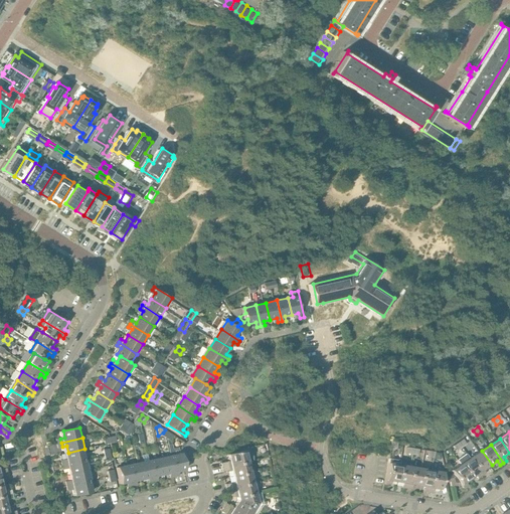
[(66,464),(87,459),(85,449),(68,453),(69,459),(65,460),(66,464)]
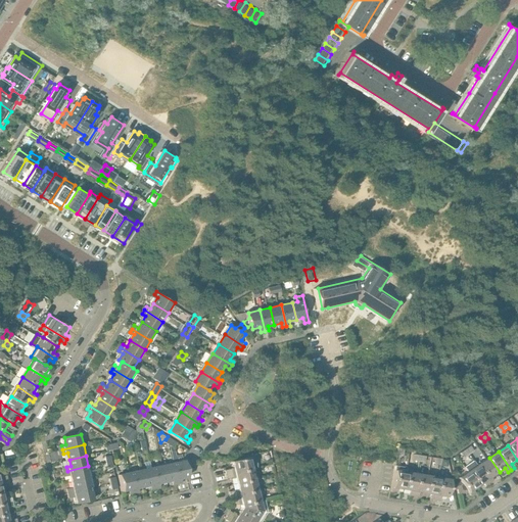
[(255,468),(262,467),(260,460),(259,458),(256,457),(254,457),(236,461),(237,467),(229,469),(230,474),(255,468)]
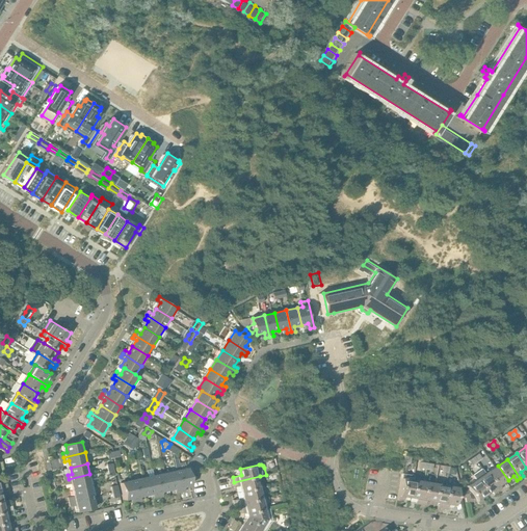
[(498,466),(489,472),(502,490),(504,488),(502,484),(508,480),(498,466)]
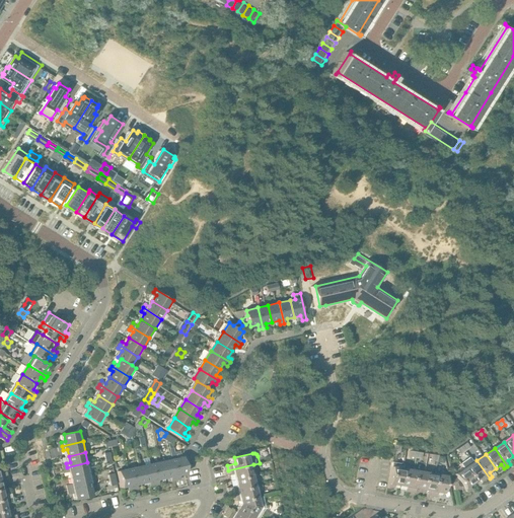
[(186,456),(174,458),(179,479),(184,478),(182,474),(190,472),(186,456)]
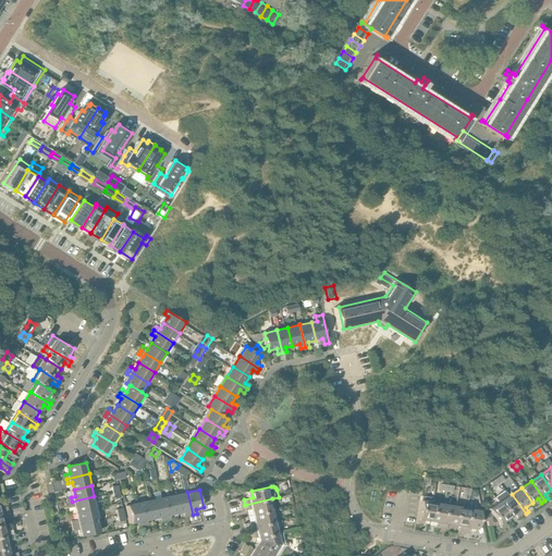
[(187,492),(175,495),(180,513),(187,511),(188,516),(193,515),(187,492)]
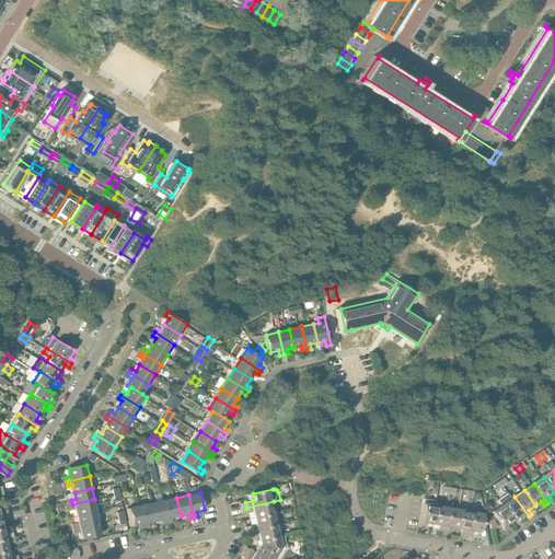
[(515,497),(505,504),(516,520),(522,515),(524,519),(529,516),(515,497)]
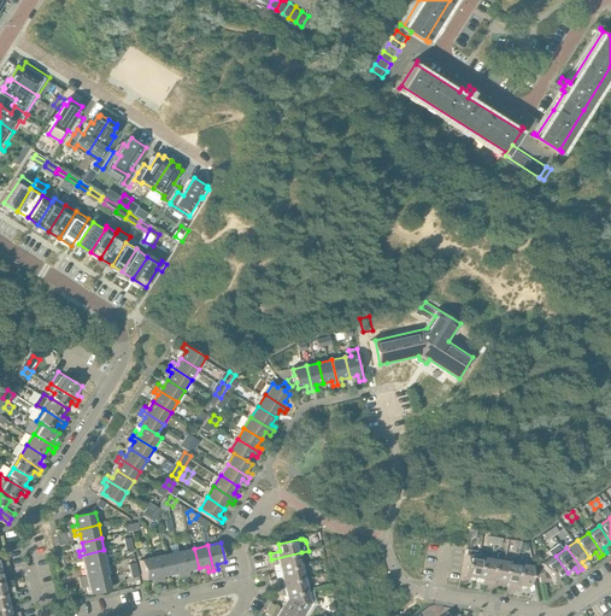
[(194,549),(182,551),(188,576),(193,575),(192,570),(199,568),(194,549)]
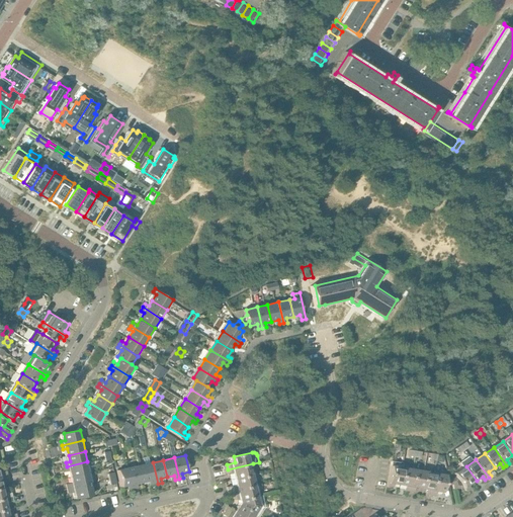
[(73,476),(90,472),(87,461),(67,466),(67,470),(72,469),(73,476)]
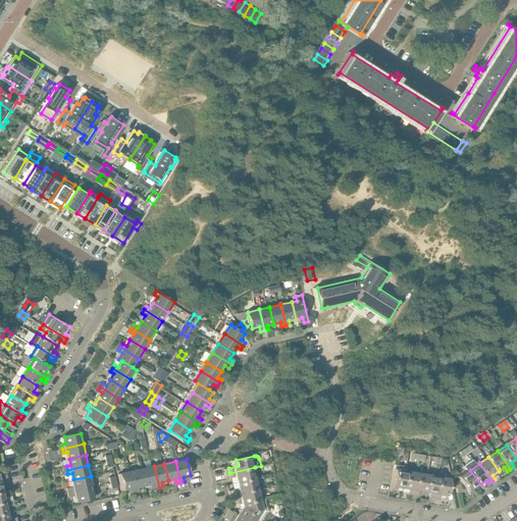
[(159,487),(154,466),(144,468),(147,485),(154,483),(155,488),(159,487)]
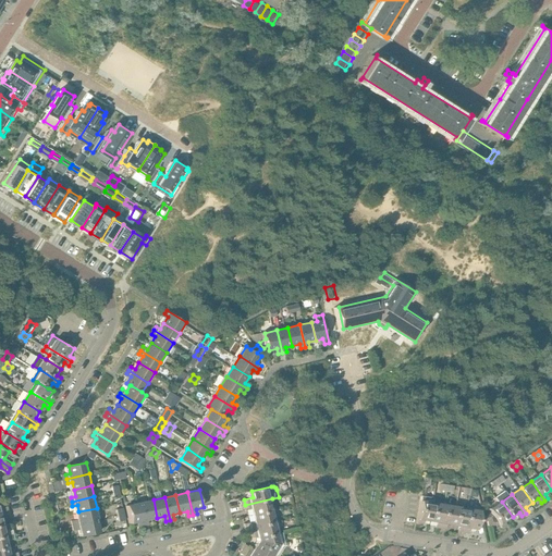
[(274,510),(272,498),(245,505),(246,509),(255,507),(257,514),(274,510)]
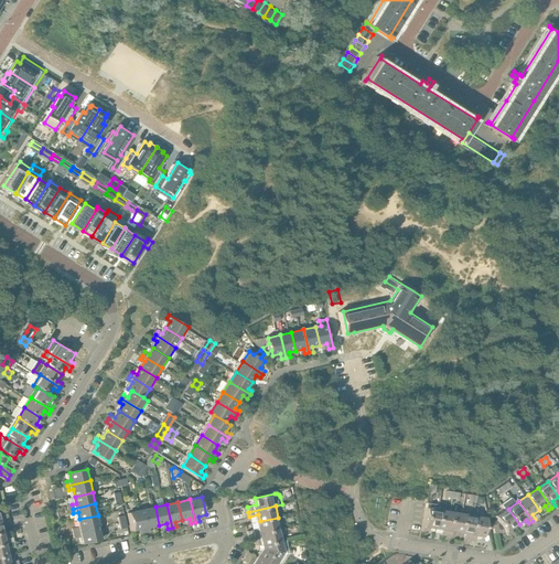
[(156,507),(143,510),(149,533),(152,532),(151,527),(159,525),(156,507)]
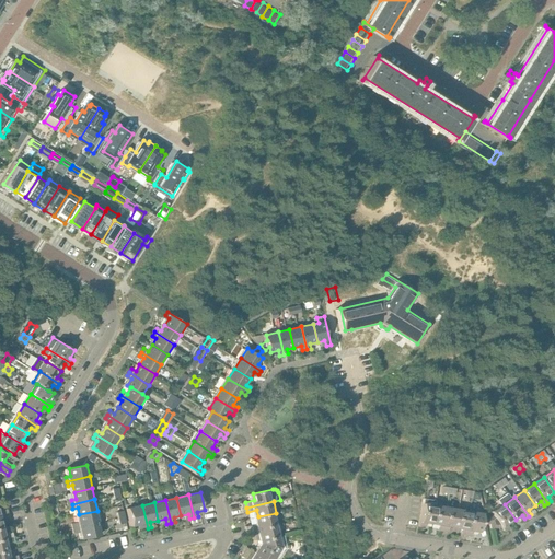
[(0,515),(12,513),(11,508),(1,510),(0,503),(0,515)]
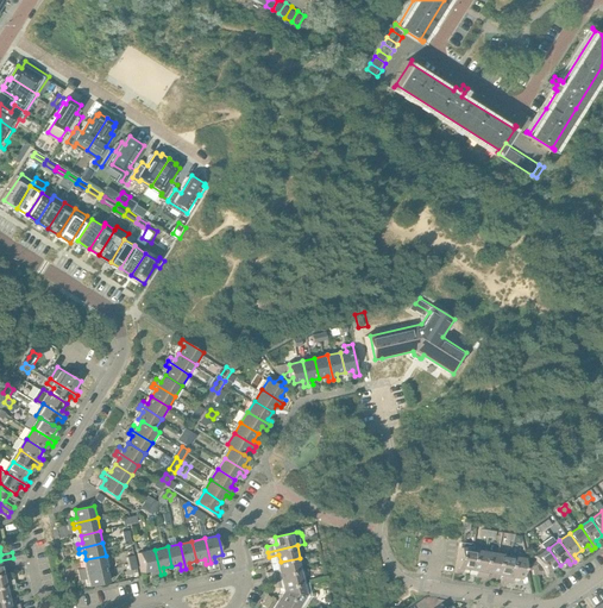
[(477,550),(464,547),(459,572),(464,574),(465,568),(472,569),(477,550)]
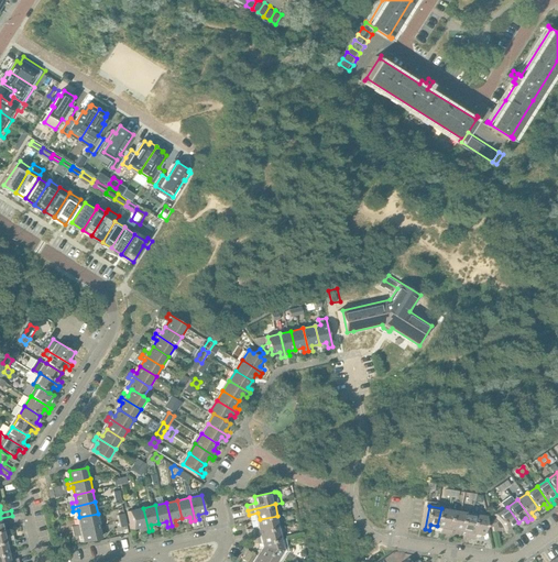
[(498,514),(501,518),(495,519),(498,526),(499,531),(507,529),(511,533),(515,530),(512,527),(518,522),(507,507),(498,514)]
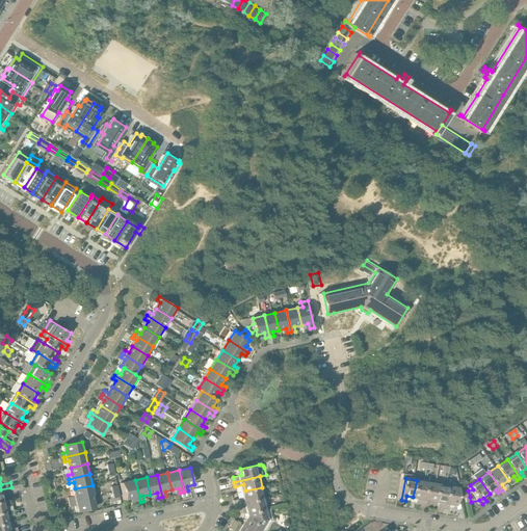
[(140,502),(135,480),(124,482),(128,500),(135,498),(136,503),(140,502)]
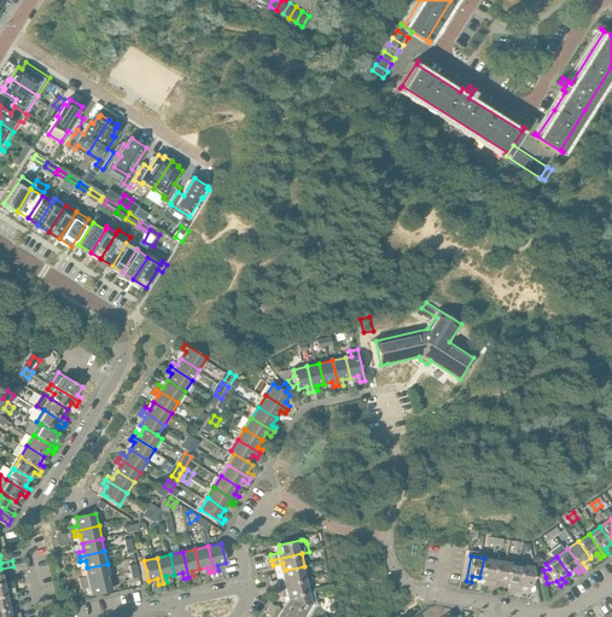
[(497,559),(484,558),(479,577),(489,578),(488,585),(493,586),(497,559)]
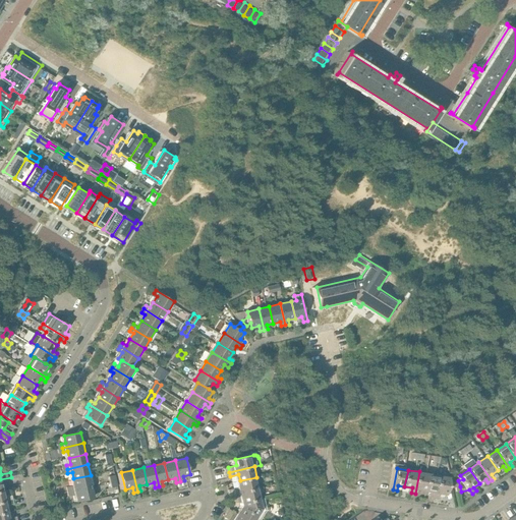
[(430,473),(419,471),(415,494),(419,494),(419,489),(426,490),(430,473)]
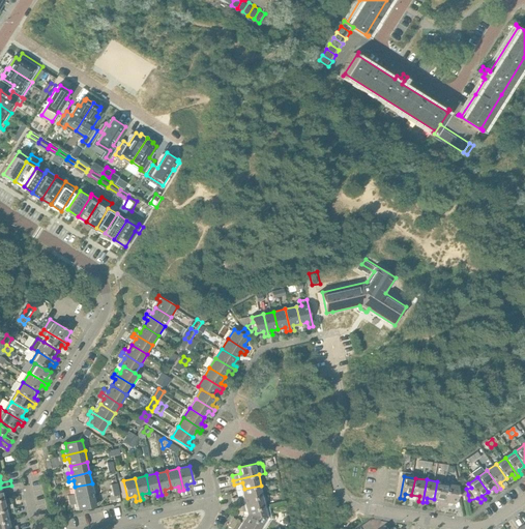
[(448,483),(437,481),(434,499),(441,500),(440,505),(444,505),(448,483)]
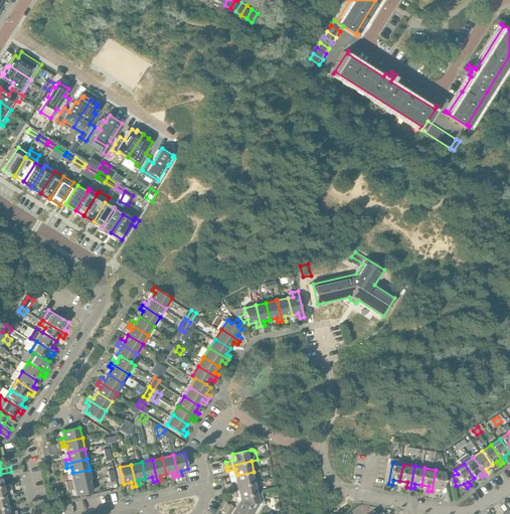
[(70,485),(92,480),(90,470),(72,473),(74,480),(70,481),(70,485)]
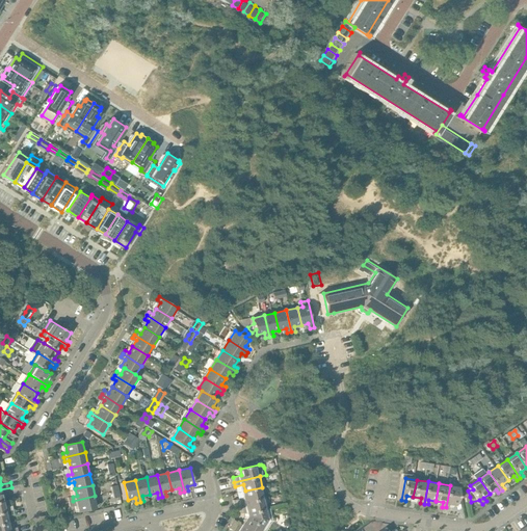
[(462,487),(450,485),(446,507),(450,508),(451,504),(458,505),(459,499),(467,497),(465,492),(460,493),(462,487)]
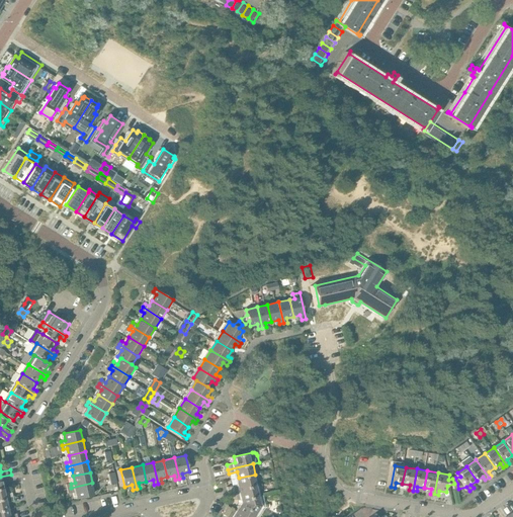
[(0,488),(5,488),(3,482),(12,480),(11,475),(0,477),(0,488)]
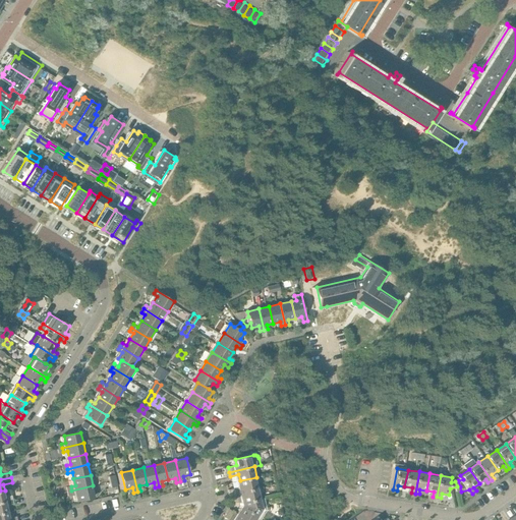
[(241,486),(232,488),(233,494),(260,487),(256,477),(240,480),(241,486)]
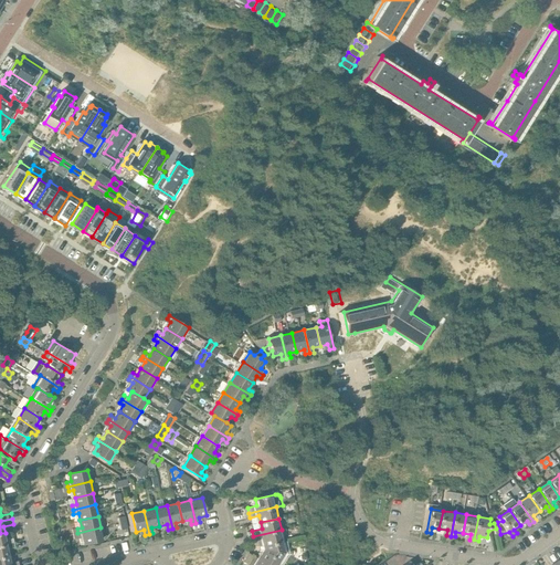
[(101,527),(77,533),(78,537),(84,536),(85,544),(104,540),(101,527)]
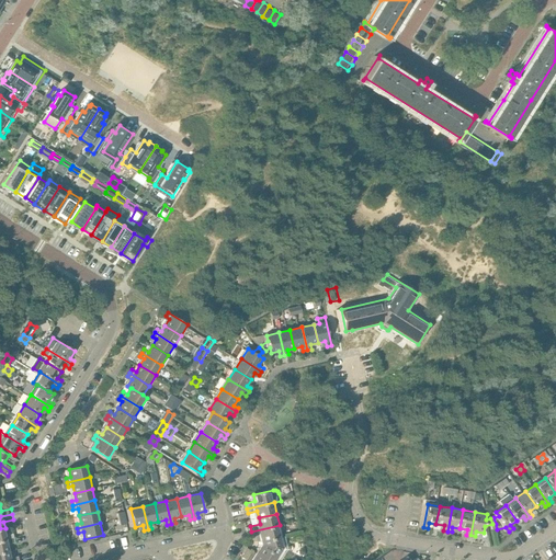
[(280,525),(251,532),(252,537),(262,535),(263,541),(282,537),(280,525)]
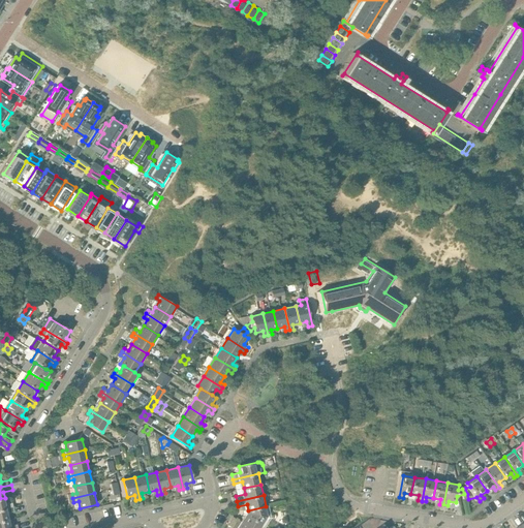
[(0,509),(17,506),(16,502),(6,503),(5,498),(0,498),(0,509)]
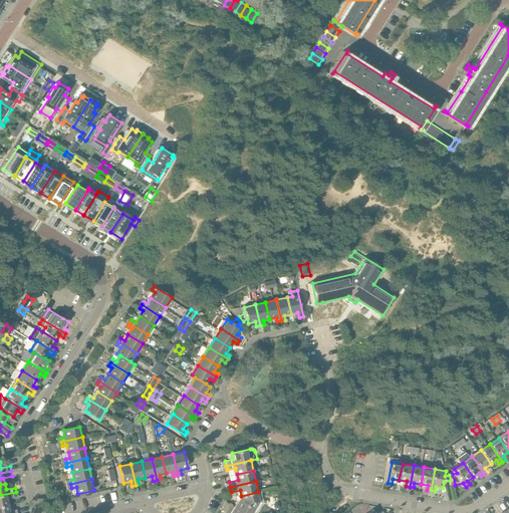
[(0,506),(9,504),(8,499),(17,497),(16,492),(0,495),(0,506)]
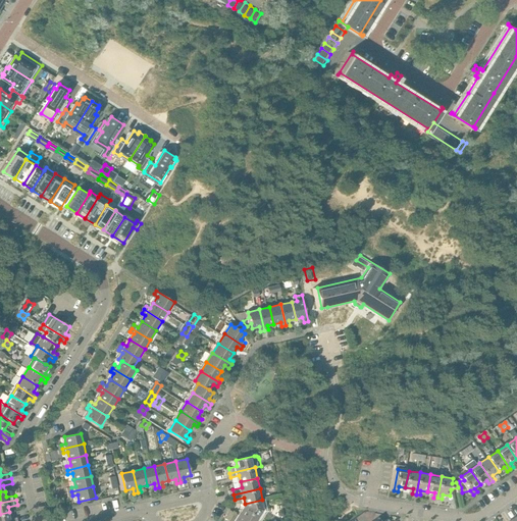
[(262,500),(245,504),(246,506),(245,509),(259,518),(264,509),(262,500)]
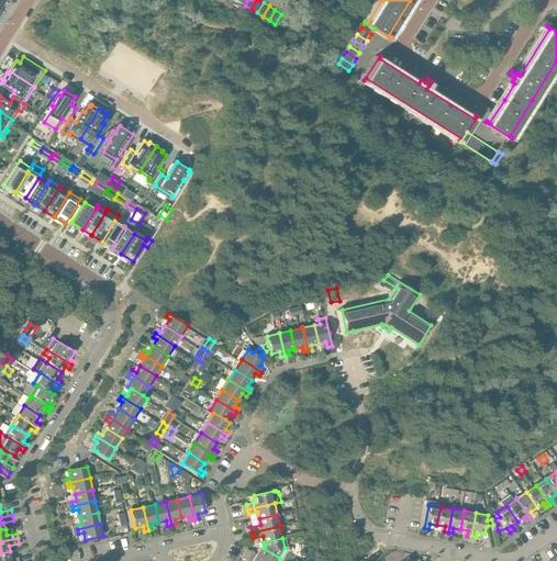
[(276,560),(279,558),(264,548),(259,553),(251,548),(248,552),(262,560),(276,560)]
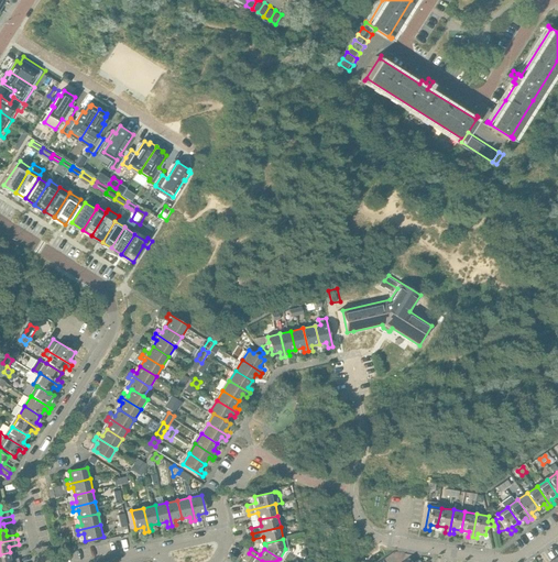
[(0,554),(0,561),(20,561),(22,561),(21,558),(12,559),(10,552),(0,554)]
